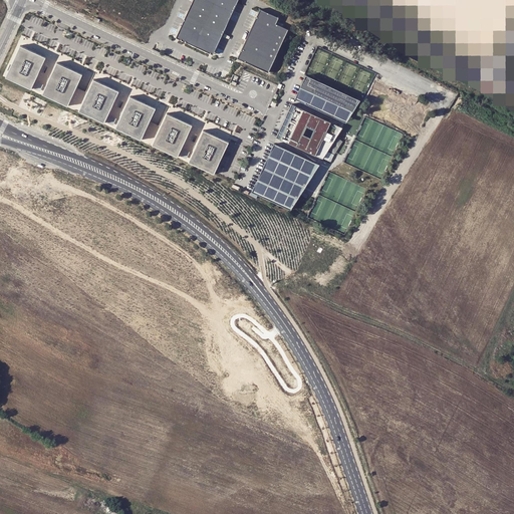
[(237,0),(193,0),(176,37),(213,54),(237,0)]
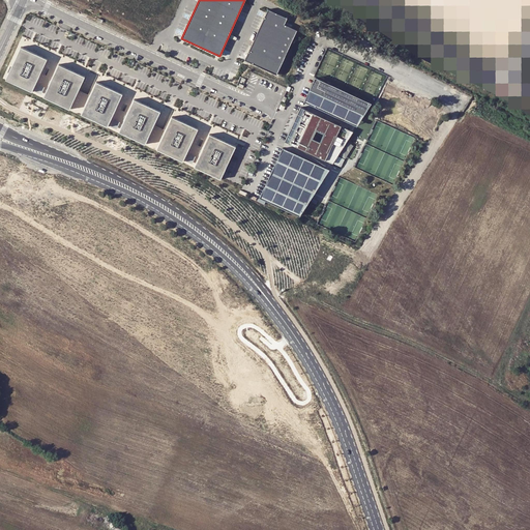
[(268,9),(244,60),(276,75),(300,24),(268,9)]
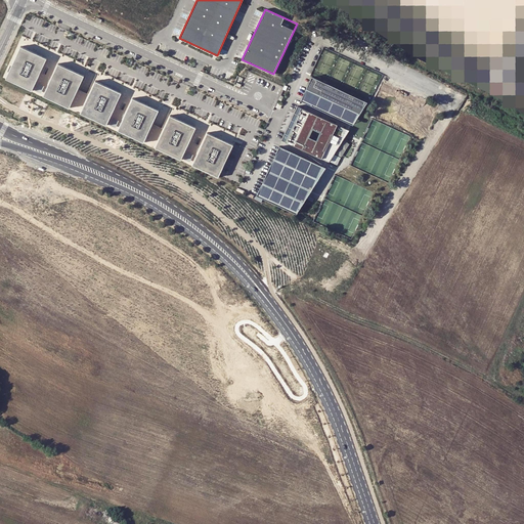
[(47,58),(20,46),(5,78),(32,91),(47,58)]
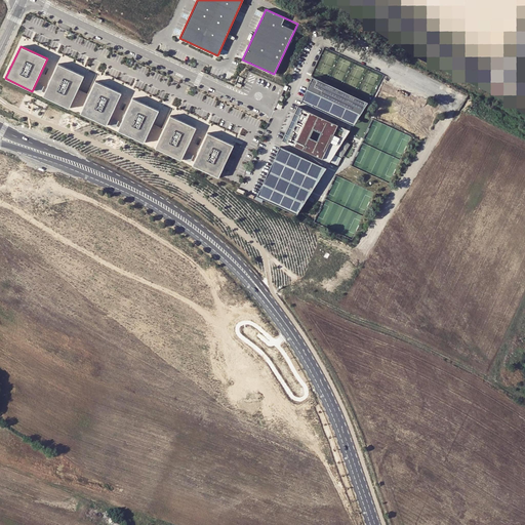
[(85,76),(59,64),(44,96),(70,109),(85,76)]
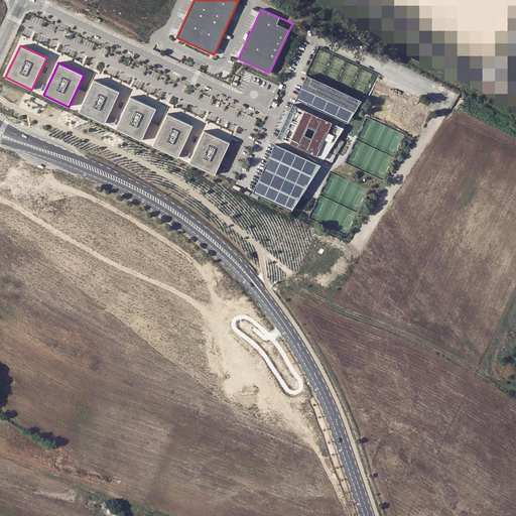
[(360,101),(305,75),(295,98),(346,122),(360,101)]
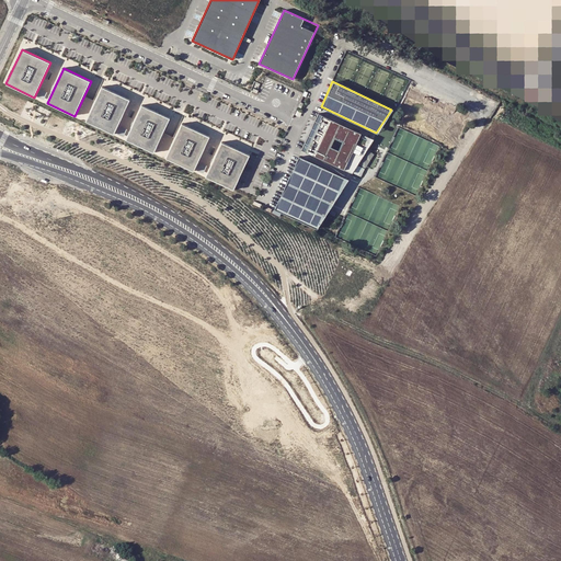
[(132,100),(103,87),(87,122),(114,135),(132,100)]
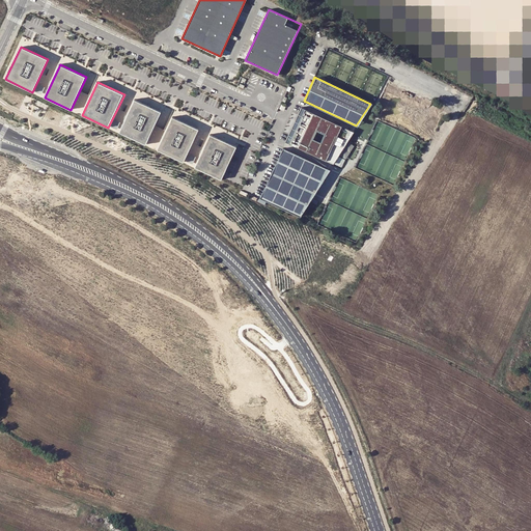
[(144,145),(161,112),(134,100),(118,132),(144,145)]
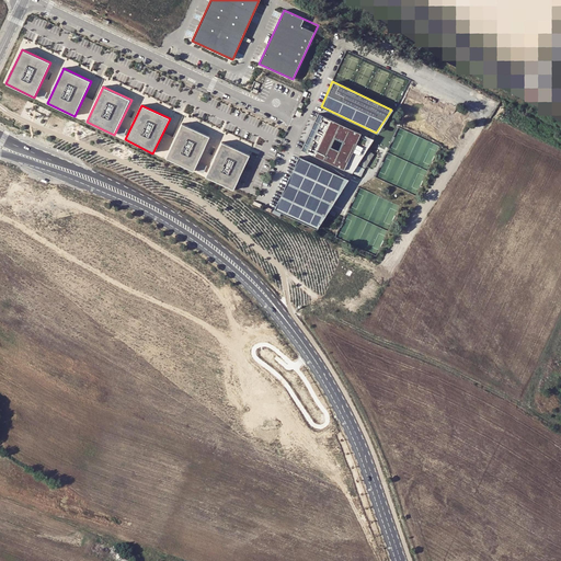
[(299,149),(351,173),(371,138),(316,113),(299,149)]
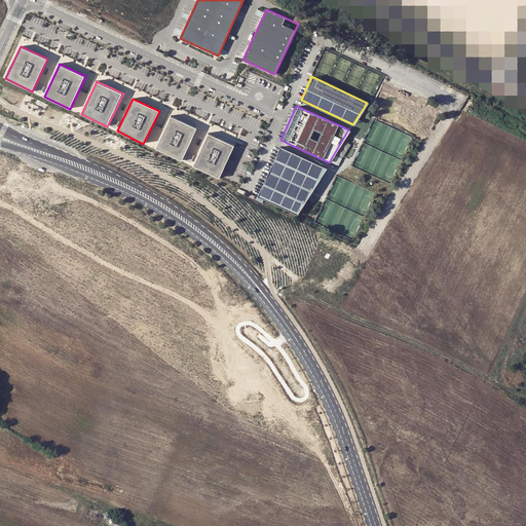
[(196,128),(170,116),(154,148),(181,160),(196,128)]
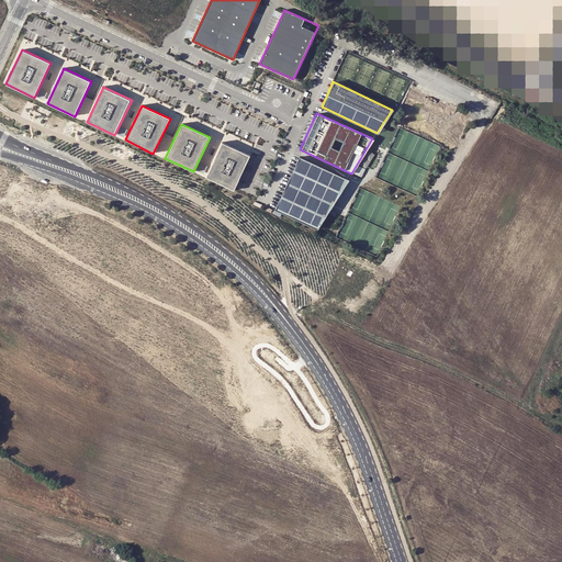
[(249,156),(222,143),(205,177),(233,190),(249,156)]
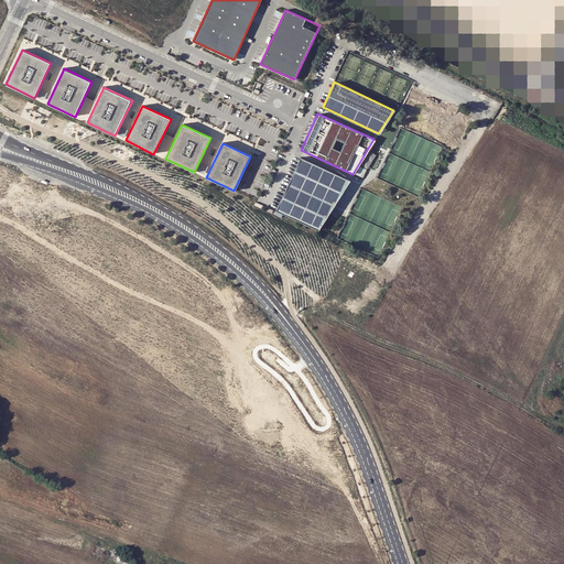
[(348,179),(300,155),(274,207),(316,227),(348,179)]
